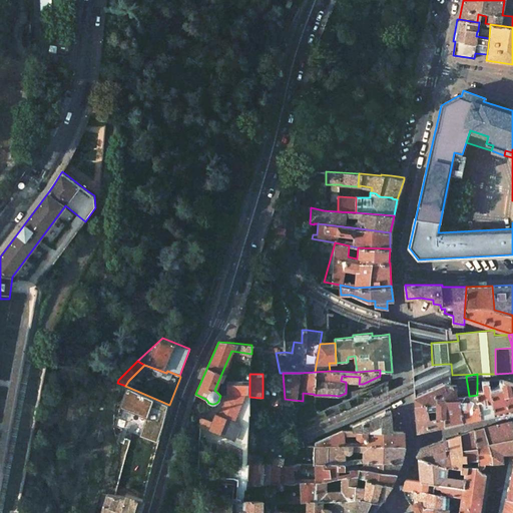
[(483,390),(477,390),(477,395),(481,417),(494,414),(490,390),(490,385),(489,381),(487,374),(483,374),(477,374),(477,381),(482,381),(483,390)]
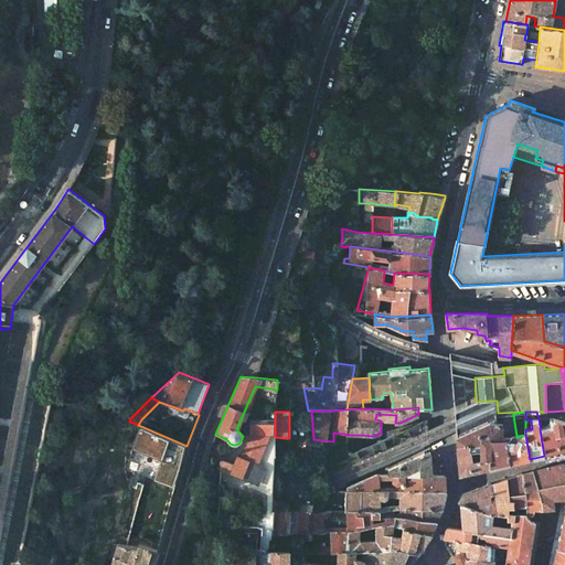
[(481,459),(482,469),(510,464),(509,444),(514,444),(514,437),(516,436),(513,415),(509,416),(508,416),(497,419),(497,423),(490,423),(489,423),(477,428),(457,437),(457,446),(469,444),(471,455),(479,455),(481,454),(481,459)]
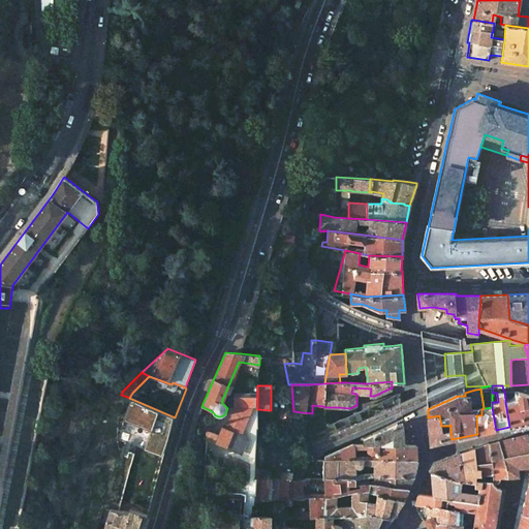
[(519,399),(505,402),(509,427),(528,422),(528,395),(517,392),(519,399)]
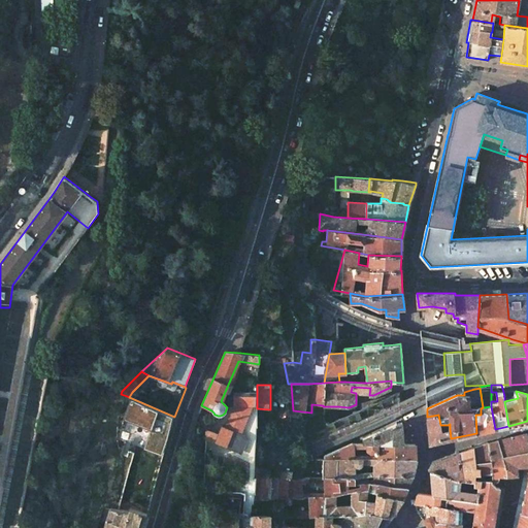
[(233,392),(234,407),(253,405),(257,405),(257,392),(233,392)]
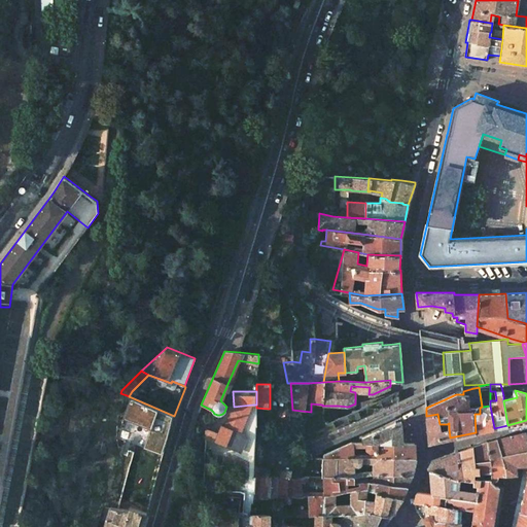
[(151,427),(169,434),(174,416),(129,396),(127,395),(124,405),(130,407),(127,414),(121,413),(119,418),(126,420),(119,436),(131,440),(135,425),(134,424),(135,422),(151,427)]
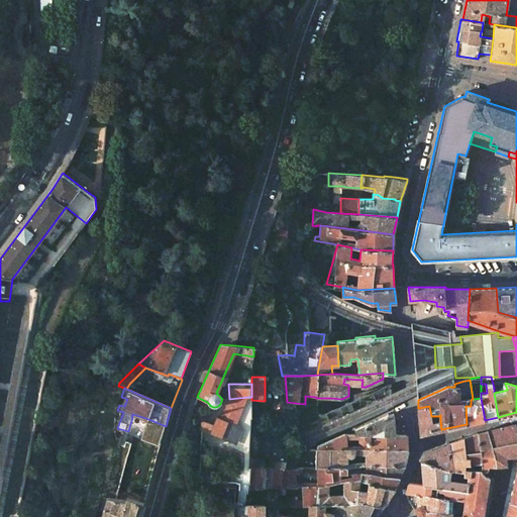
[(214,424),(201,420),(201,429),(224,438),(226,435),(235,439),(240,425),(236,424),(239,417),(247,417),(247,406),(243,406),(247,397),(229,399),(228,399),(220,418),(217,416),(214,424)]
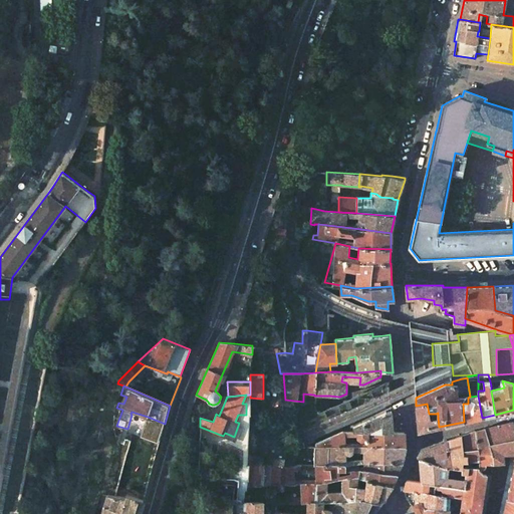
[(482,418),(478,396),(471,397),(468,398),(468,404),(463,404),(464,422),(474,420),(482,418)]
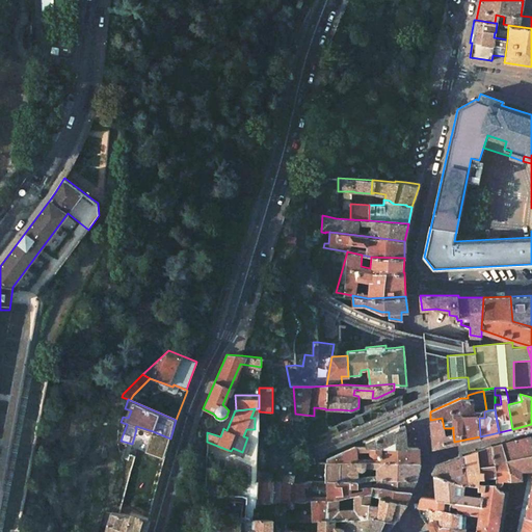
[(430,420),(432,447),(454,442),(453,432),(445,433),(444,428),(442,418),(430,420)]
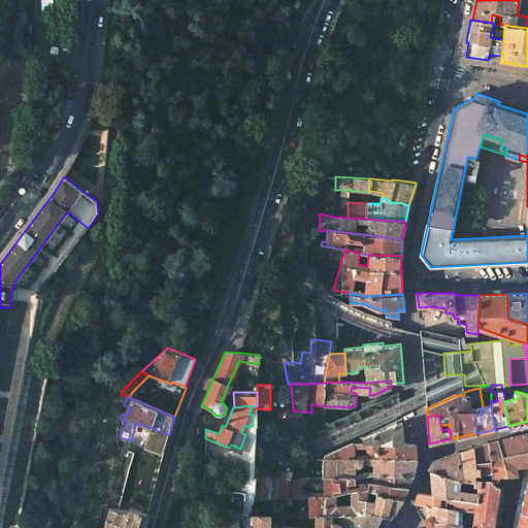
[(402,422),(399,422),(365,437),(363,438),(362,443),(403,444),(403,443),(402,422)]
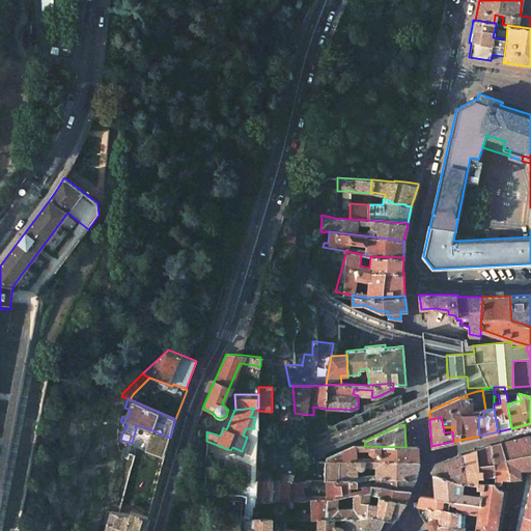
[(145,450),(165,457),(170,438),(152,430),(145,450)]
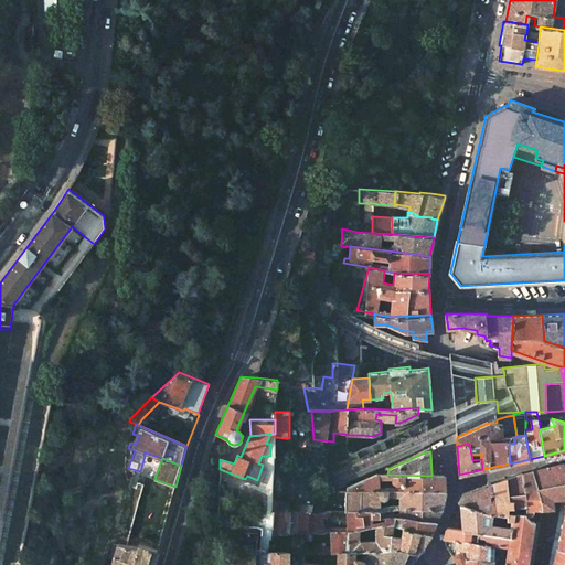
[(373,468),(376,473),(388,469),(391,468),(388,462),(373,468)]
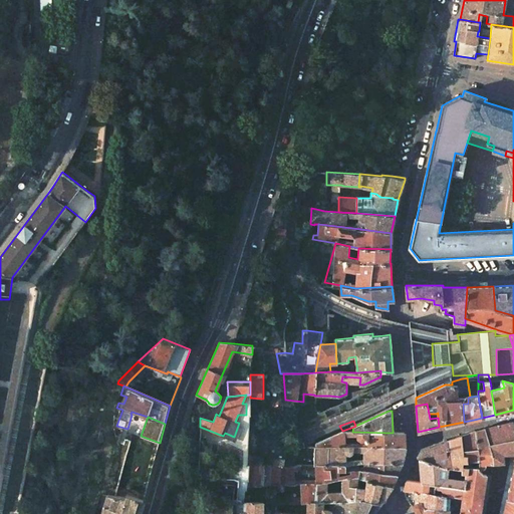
[(463,502),(460,513),(513,513),(513,427),(512,421),(475,431),(478,451),(479,467),(467,468),(467,473),(466,473),(465,480),(464,488),(465,488),(463,496),(463,502)]
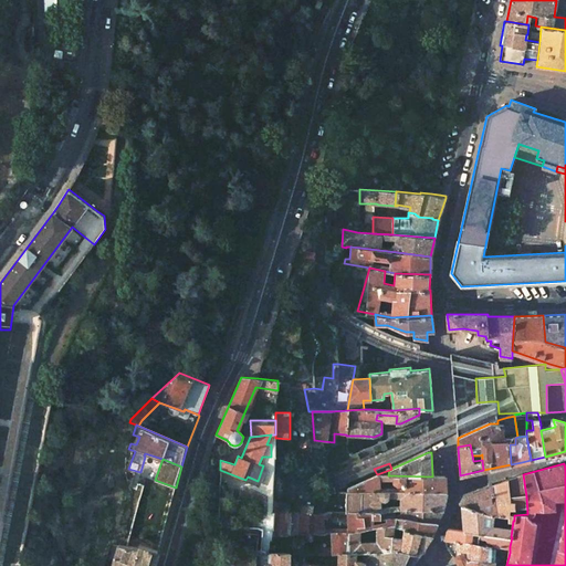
[(447,492),(444,475),(432,475),(432,477),(388,475),(377,474),(347,488),(347,492),(380,492),(401,491),(447,492)]
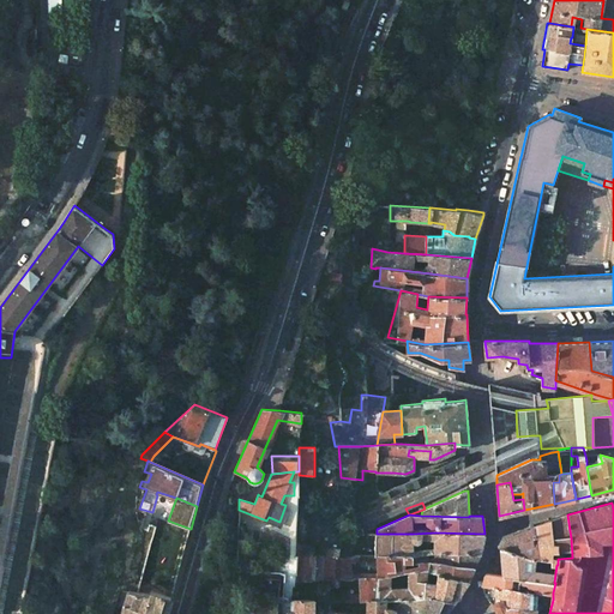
[(553,545),(557,548),(558,559),(572,558),(571,539),(567,515),(553,518),(551,519),(553,545)]
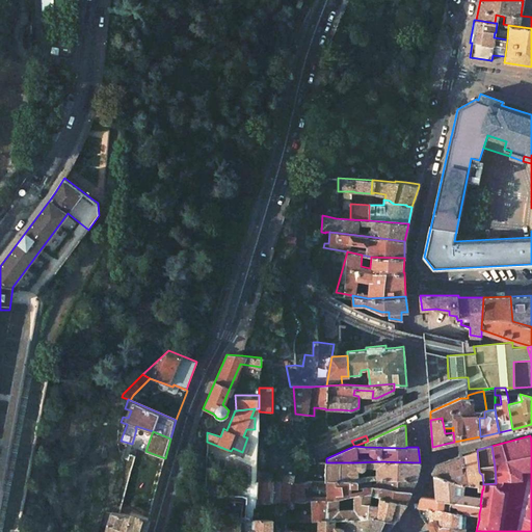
[(462,455),(463,483),(478,484),(478,488),(482,489),(483,489),(483,484),(482,475),(479,472),(477,450),(475,451),(462,455)]
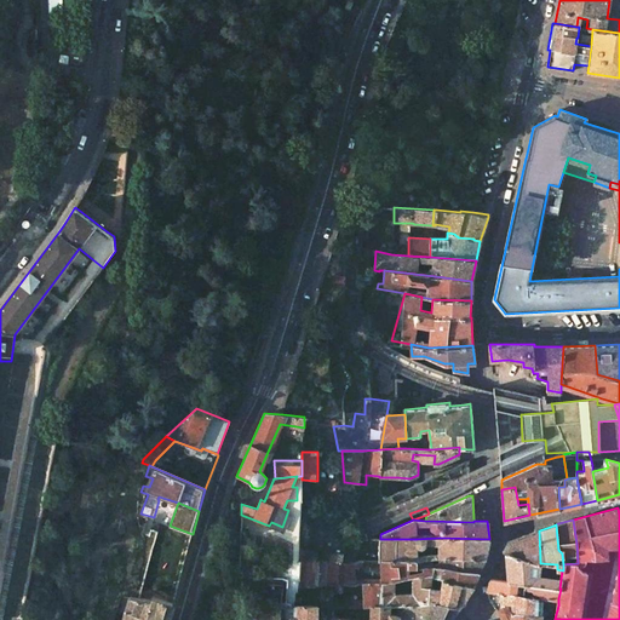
[(506,552),(540,563),(539,530),(539,529),(509,540),(503,551),(506,552)]
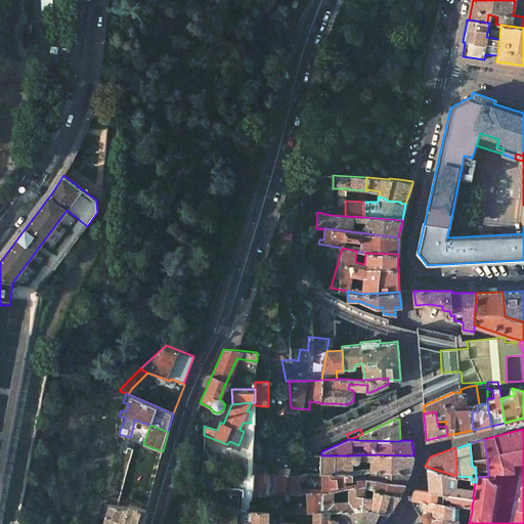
[(413,455),(372,454),(352,455),(321,455),(320,455),(320,475),(351,473),(362,472),(369,472),(379,471),(409,473),(413,455)]
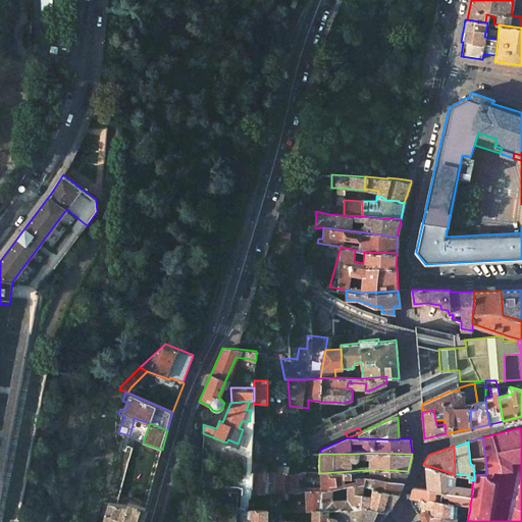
[(453,484),(455,474),(426,465),(428,489),(471,496),(472,487),(453,484)]
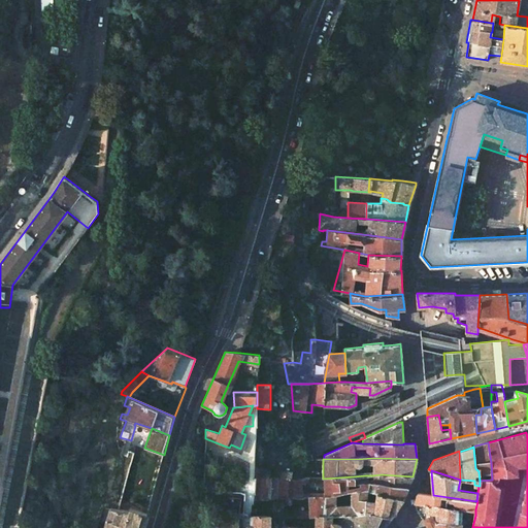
[(365,480),(365,475),(354,476),(355,484),(364,484),(377,484),(408,488),(413,476),(382,474),(372,475),(372,481),(365,480)]
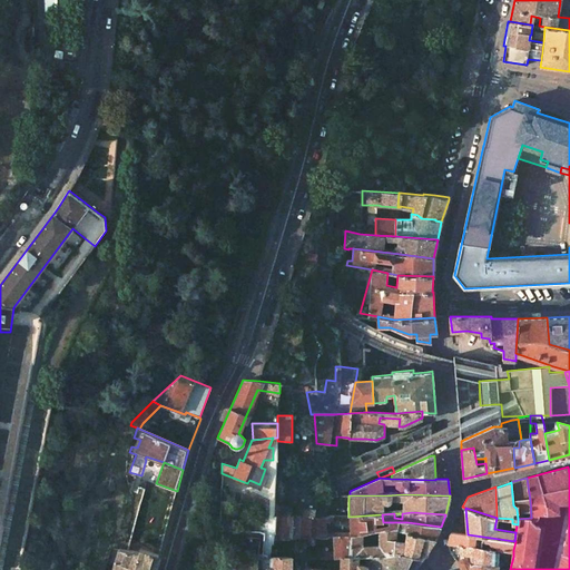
[(353,537),(362,534),(379,531),(396,529),(406,532),(435,539),(441,527),(408,522),(393,522),(383,522),(382,514),(349,517),(317,518),(276,516),(273,541),(282,540),(317,538),(335,538),(353,537)]
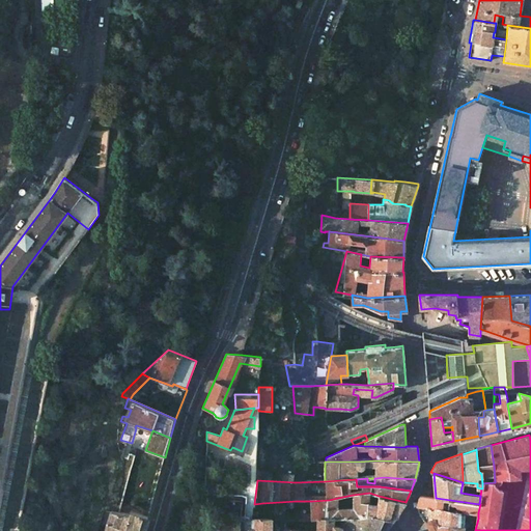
[(312,501),(312,521),(316,521),(352,515),(361,516),(367,514),(394,520),(406,502),(379,496),(378,500),(375,500),(374,501),(373,503),(369,502),(369,493),(353,495),(353,507),(339,508),(337,498),(329,500),(312,501)]
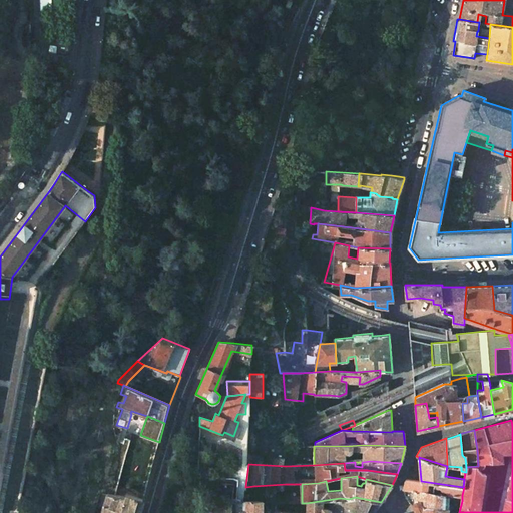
[(404,489),(462,495),(464,487),(463,487),(421,481),(406,479),(404,489)]
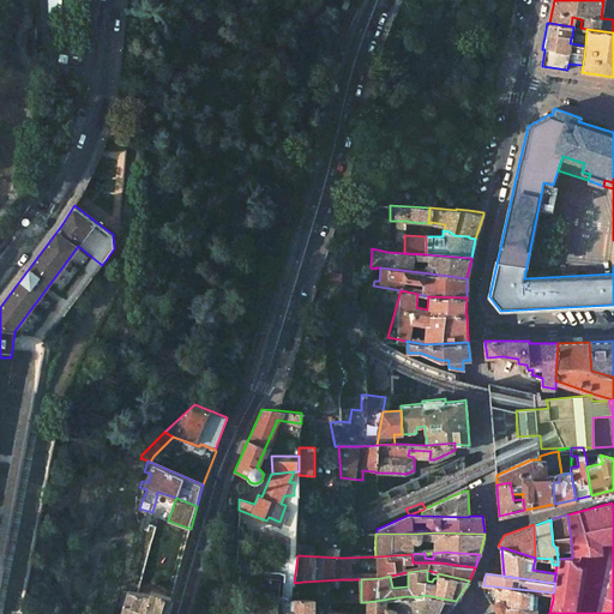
[(492,603),(536,608),(537,596),(553,600),(553,593),(483,585),(486,594),(492,603)]
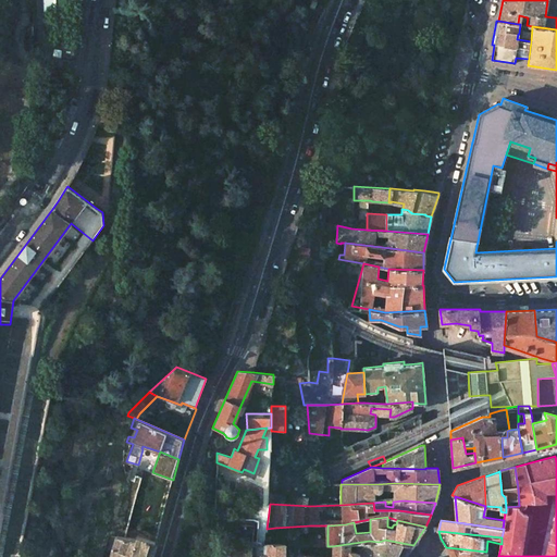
[(116,536),(110,556),(151,556),(157,542),(137,536),(136,539),(126,537),(116,536)]
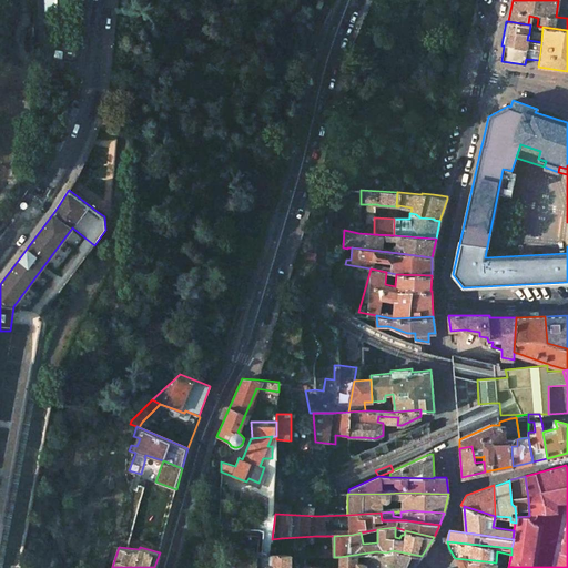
[(386,553),(376,551),(338,557),(337,567),(325,567),(304,566),(303,567),(411,567),(422,556),(393,550),(386,553)]
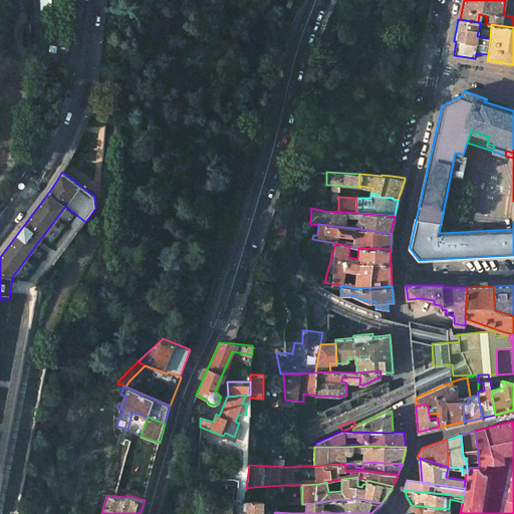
[(263,513),(264,503),(246,503),(246,509),(237,509),(237,513),(263,513)]
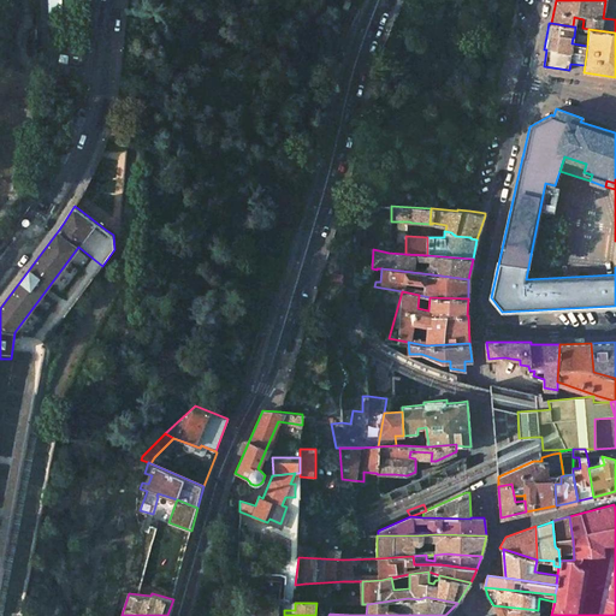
[(499,615),(537,615),(538,610),(493,605),(498,611),(499,615)]
